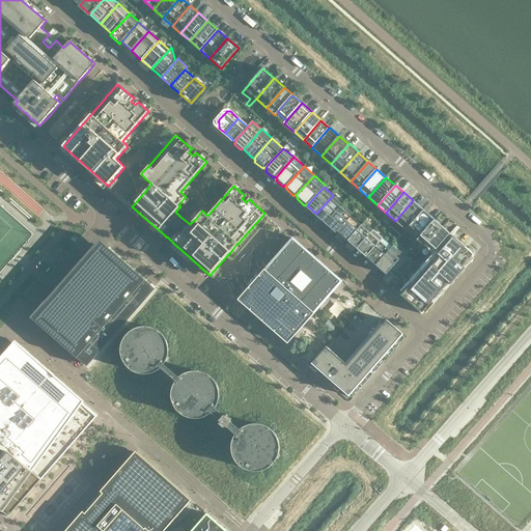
[(316,214),(315,215),(326,224),(342,204),(333,195),(316,214)]
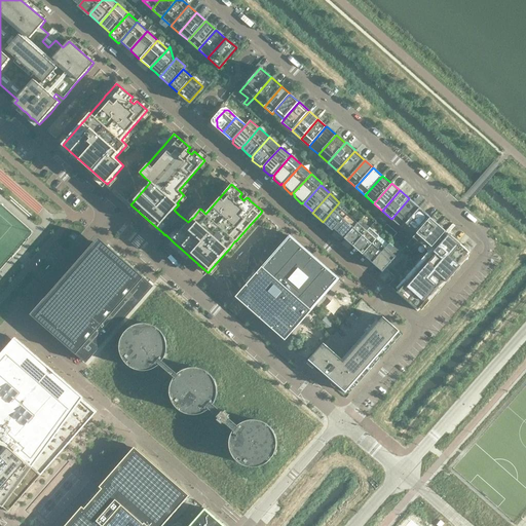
[(409,198),(391,219),(402,228),(419,208),(409,198)]
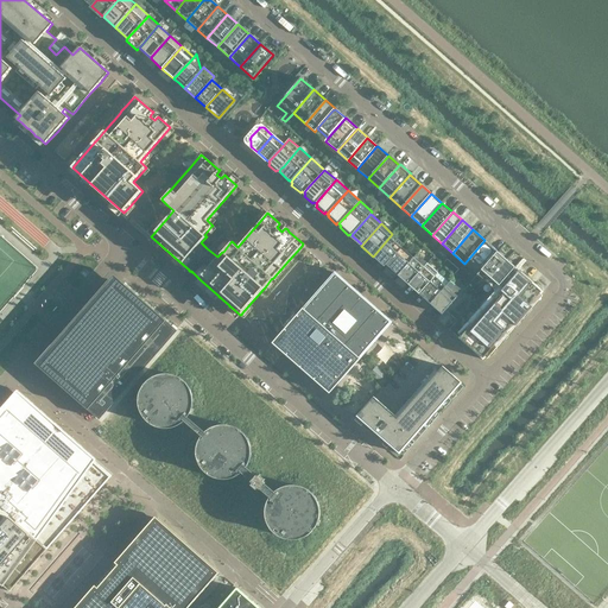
[(404,245),(392,234),(373,257),(385,267),(386,265),(401,247),(404,245)]
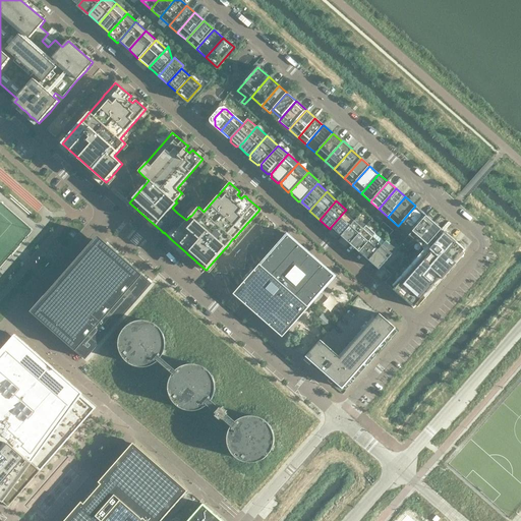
[(426,216),(415,206),(398,226),(409,235),(409,234),(426,216)]
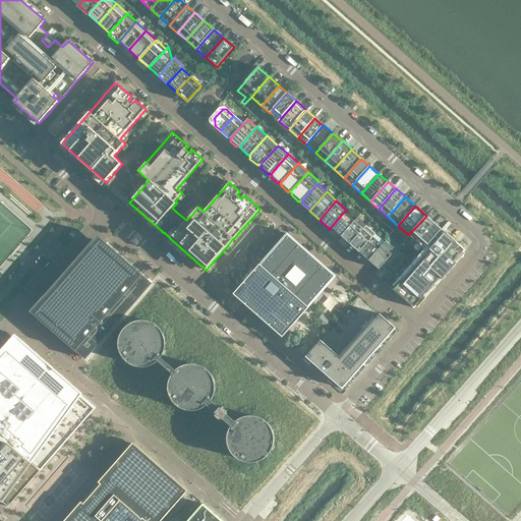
[(340,234),(341,236),(354,221),(344,212),(331,227),(333,228),(331,230),(338,236),(340,234)]
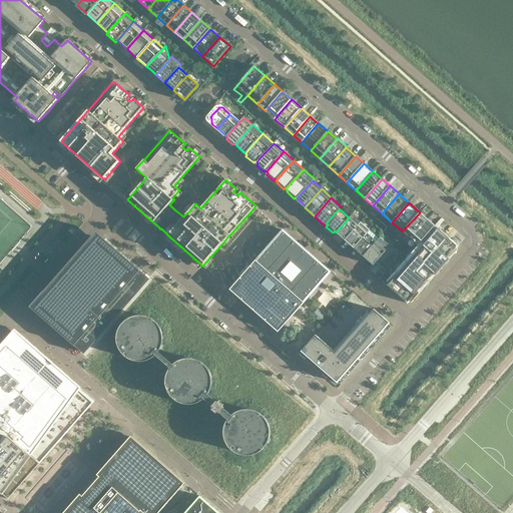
[(458,246),(451,239),(443,232),(437,227),(436,229),(433,227),(435,225),(420,212),(403,231),(403,232),(418,245),(422,240),(424,242),(425,243),(422,246),(419,249),(418,249),(416,252),(412,259),(409,262),(409,261),(406,264),(407,264),(401,270),(399,273),(399,272),(396,275),(397,275),(390,283),(389,284),(389,283),(387,286),(395,292),(400,297),(401,298),(408,304),(410,302),(417,293),(420,291),(419,290),(427,282),(430,279),(429,279),(437,271),(439,268),(446,260),(447,260),(449,257),(456,247),(457,248),(458,246)]
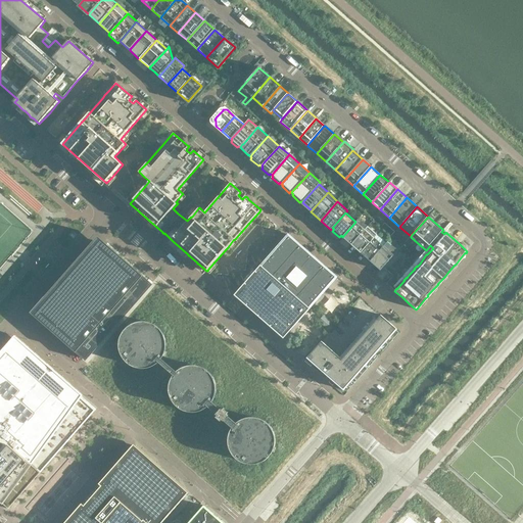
[(355,222),(342,237),(351,245),(368,227),(359,219),(355,222)]
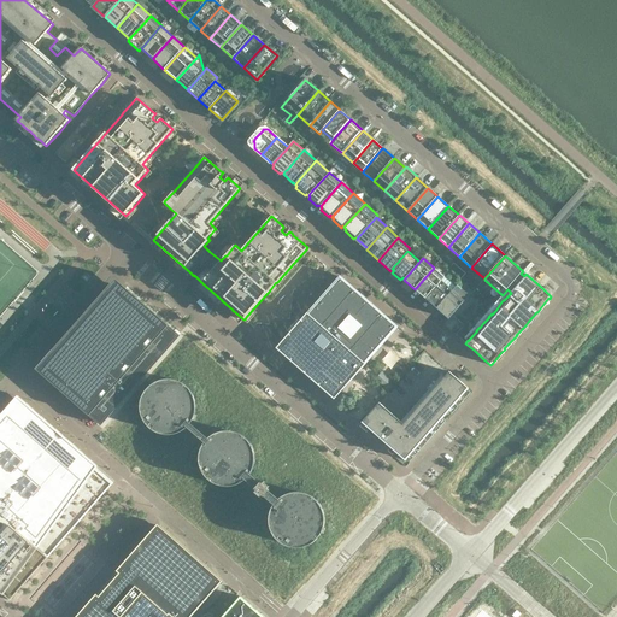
[(425,299),(445,277),(434,268),(415,289),(425,299)]
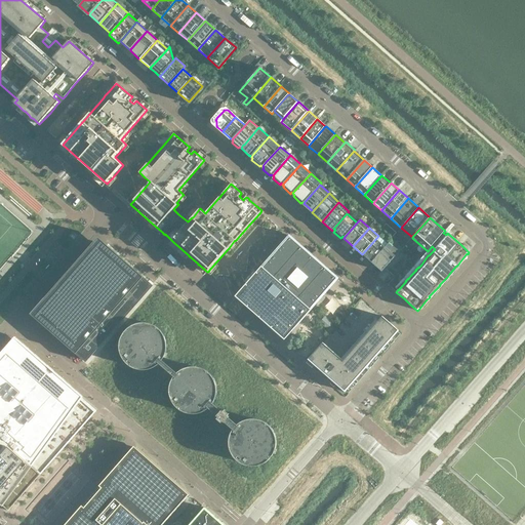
[(285,339),(338,278),(289,235),(235,296),(285,339)]
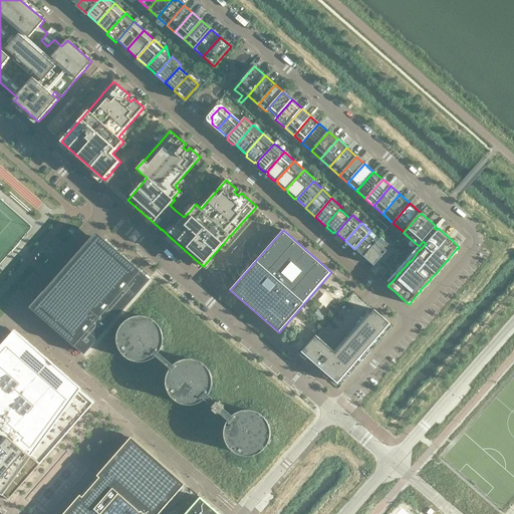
[(363,257),(379,239),(370,231),(354,249),(362,256),(363,257)]
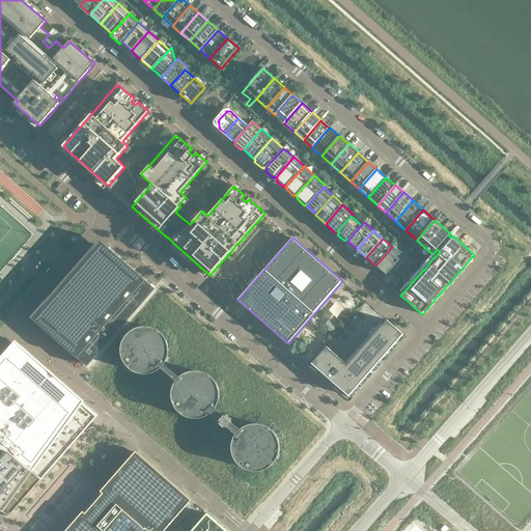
[(392,247),(375,266),(386,275),(403,254),(393,245),(392,247)]
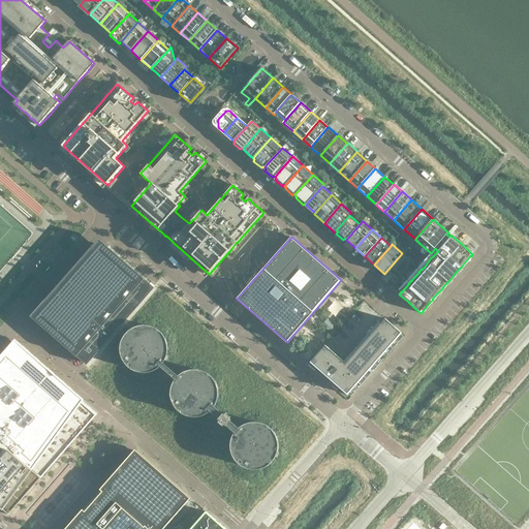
[(40,324),(84,363),(152,285),(105,247),(40,324)]
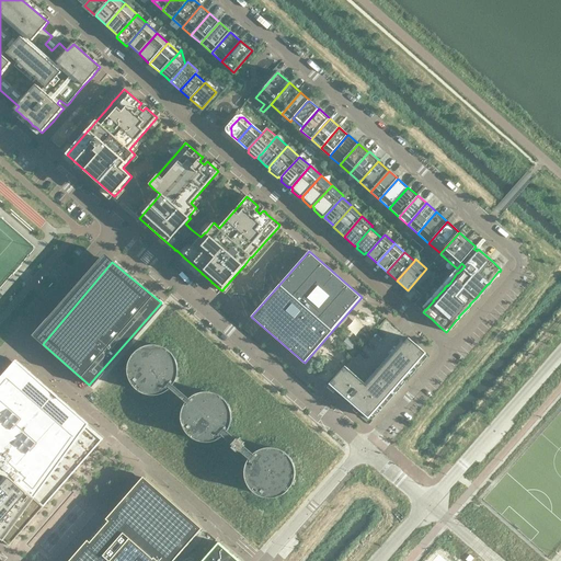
[(33,274),(39,281),(47,272),(41,265),(33,274)]
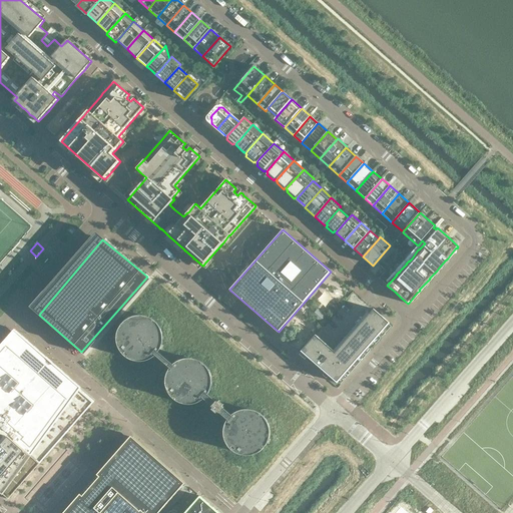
[(3,286),(13,292),(18,282),(8,277),(3,286)]
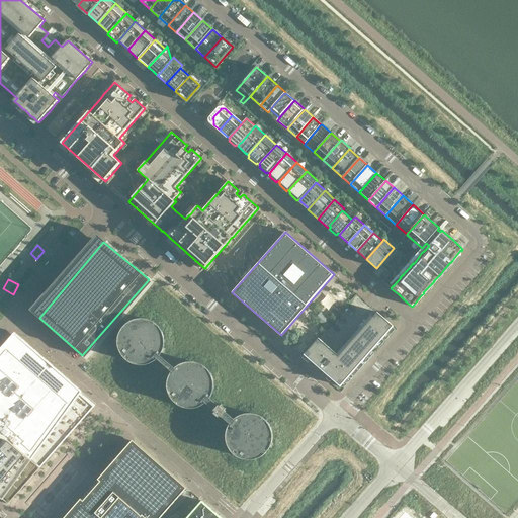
[(321,324),(323,326),(326,322),(329,319),(325,316),(322,314),(321,312),(318,315),(315,319),(318,321),(321,324)]
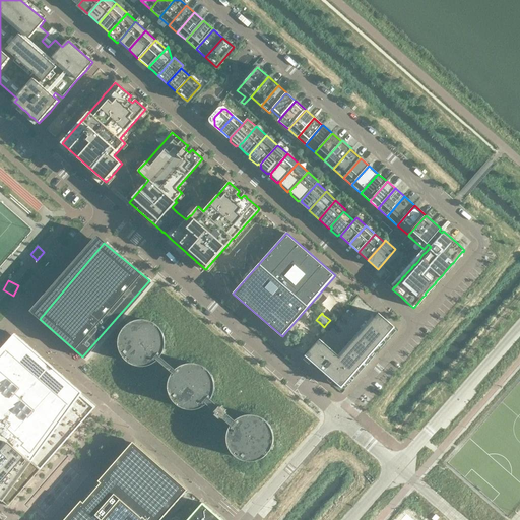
[(306,356),(342,389),(395,328),(379,314),(340,358),(320,339),(306,356)]
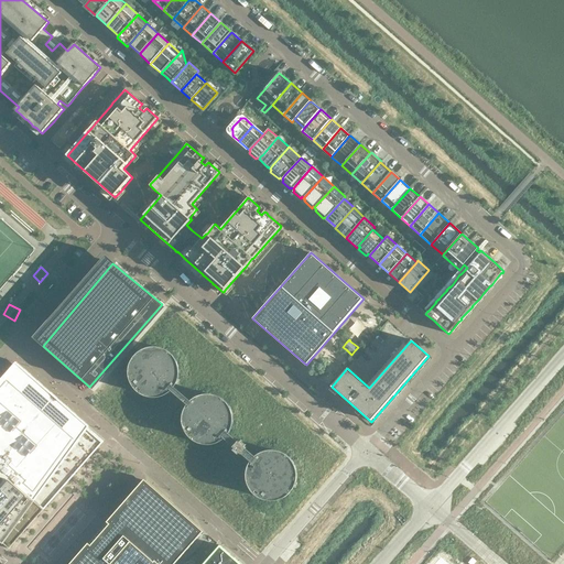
[(179,372),(179,371),(177,370),(177,369),(177,368),(177,366),(177,365),(176,364),(175,361),(174,359),(173,357),(172,355),(170,354),(169,353),(166,351),(165,350),(162,349),(160,348),(156,347),(155,347),(152,347),(150,347),(147,348),(144,348),(142,349),(140,350),(138,351),(136,354),(134,355),(133,356),(131,358),(130,360),(129,362),(128,365),(128,367),(128,370),(127,372),(128,375),(128,376),(128,377),(128,379),(129,380),(129,381),(130,384),(131,386),(132,388),(133,389),(134,390),(136,391),(138,393),(141,394),(143,396),(145,397),(148,398),(151,398),(153,398),(156,398),(159,397),(162,396),(163,396),(166,394),(167,393),(169,392),(171,390),(173,388),(174,387),(175,383),(176,382),(176,381),(176,380),(177,379),(177,378),(177,376),(179,373),(179,372)]
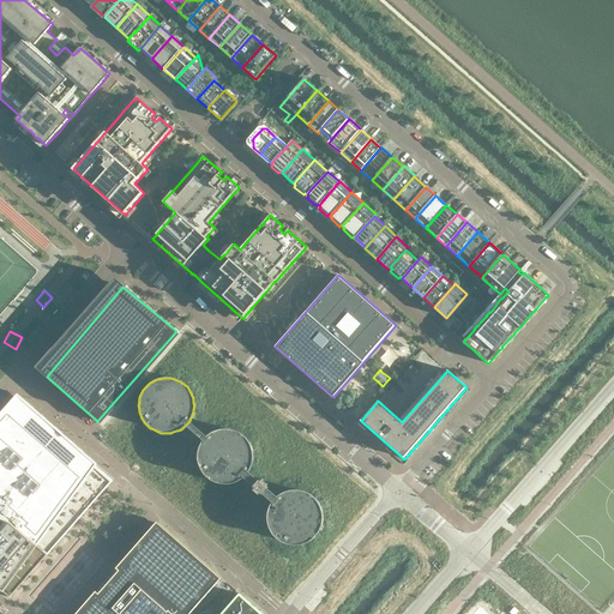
[(97,464),(17,395),(0,413),(0,512),(48,554),(113,481),(101,470),(97,475),(92,470),(97,464)]
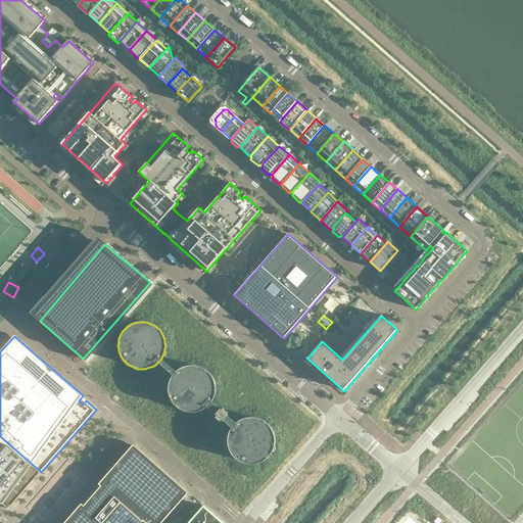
[(214,401),(214,400),(215,399),(215,397),(216,395),(217,393),(217,392),(217,391),(217,389),(217,388),(217,385),(216,384),(216,383),(216,381),(215,380),(215,379),(212,377),(211,374),(210,373),(208,372),(206,370),(204,369),(203,368),(201,367),(200,367),(197,366),(195,366),(194,366),(191,366),(188,366),(186,367),(184,368),(182,369),(180,370),(178,372),(176,373),(175,375),(173,377),(172,379),(172,380),(171,381),(171,382),(170,384),(170,385),(170,386),(170,388),(170,390),(170,391),(170,392),(170,394),(171,395),(171,396),(172,398),(172,400),(173,401),(174,402),(176,405),(177,407),(179,408),(180,409),(183,411),(184,411),(186,412),(187,412),(189,413),(192,413),(193,413),(195,413),(198,413),(199,412),(201,412),(202,411),(205,410),(207,408),(208,407),(209,406),(211,403),(212,402),(214,401)]
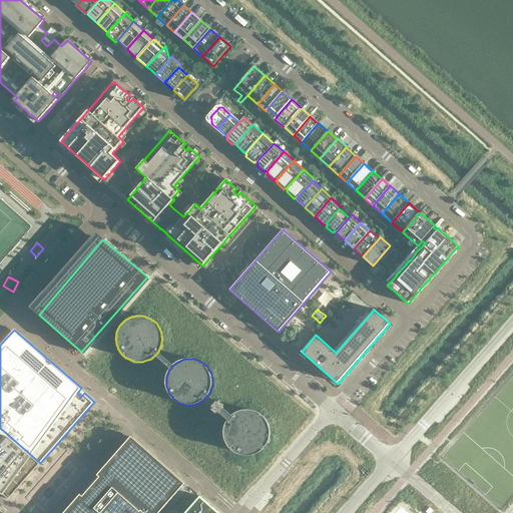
[(269,426),(268,425),(268,424),(268,422),(267,421),(266,420),(264,417),(262,416),(261,415),(260,414),(258,413),(255,411),(253,411),(252,410),(249,410),(248,410),(245,410),(242,410),(241,410),(239,410),(237,411),(235,412),(233,413),(232,414),(230,416),(228,417),(227,419),(226,420),(225,422),(224,424),(224,425),(224,426),(223,428),(223,430),(223,431),(223,432),(223,434),(223,436),(223,437),(224,439),(224,440),(225,442),(226,444),(226,445),(227,446),(229,448),(230,449),(232,451),(234,452),(236,454),(239,454),(241,455),(244,456),(246,456),(248,455),(251,455),(252,455),(255,454),(258,453),(260,451),(262,450),(263,449),(264,448),(265,447),(266,446),(266,445),(267,444),(268,442),(268,441),(269,440),(269,438),(269,437),(270,436),(270,435),(270,433),(270,432),(270,431),(270,430),(269,428),(269,427),(269,426)]
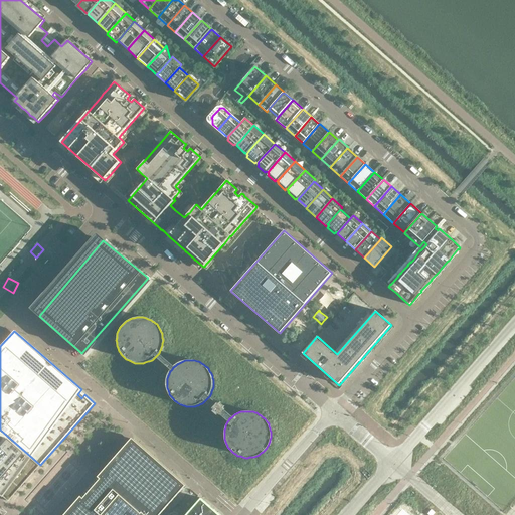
[(40,465),(0,430),(0,494),(8,501),(40,465)]
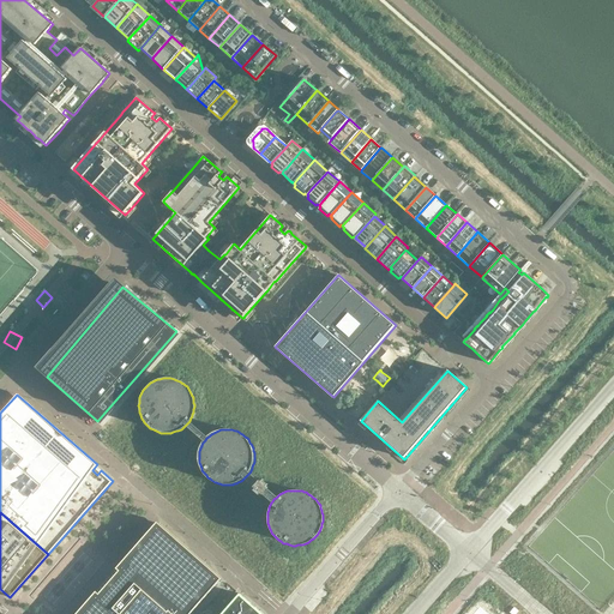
[(156,529),(118,573),(121,577),(115,582),(101,600),(97,597),(82,613),(190,613),(222,578),(160,523),(156,529)]
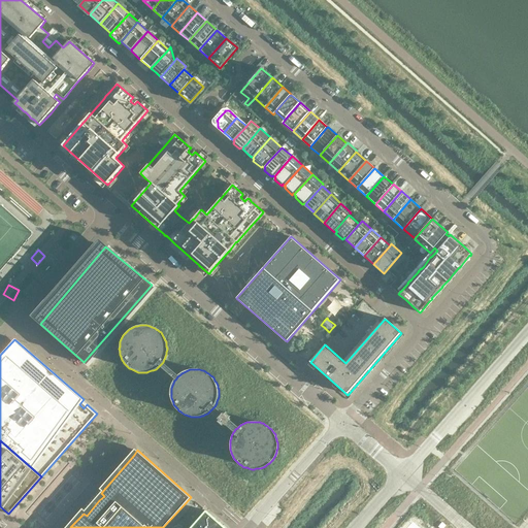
[(225,527),(206,510),(190,527),(225,527)]
